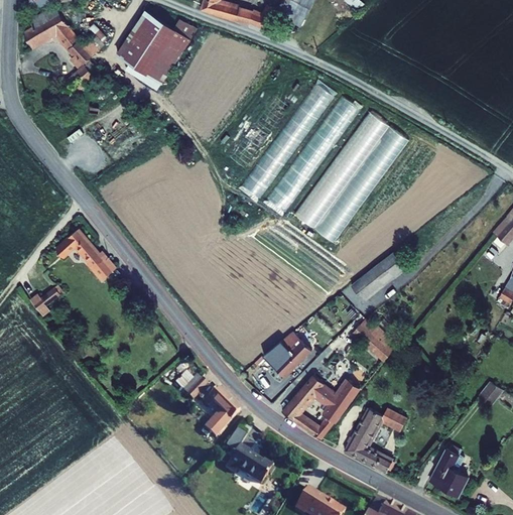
[(28,0),(28,11),(52,5),(52,0),(28,0)]
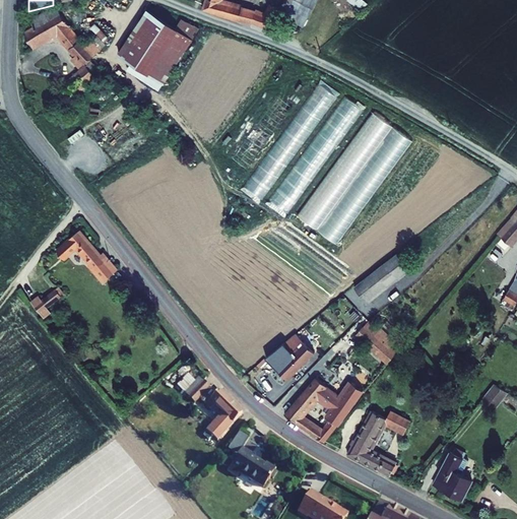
[(223,0),(206,0),(204,6),(203,9),(234,19),(239,18),(267,27),(269,22),(276,9),(280,0),(267,0),(261,14),(256,12),(256,13),(245,9),(244,8),(223,1),(223,0)]
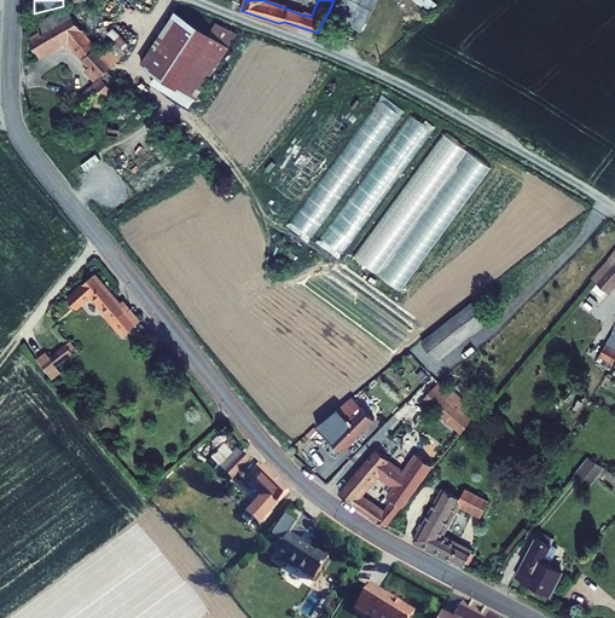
[(372,0),(334,0),(329,11),(320,27),(329,32),(337,15),(357,27),(372,0)]
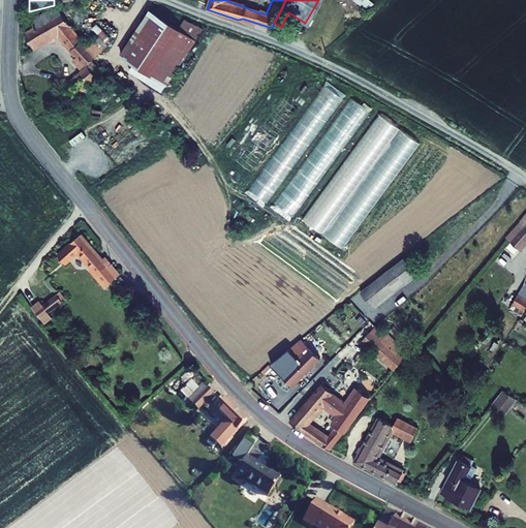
[(372,0),(352,0),(366,10),(374,1),(372,0)]
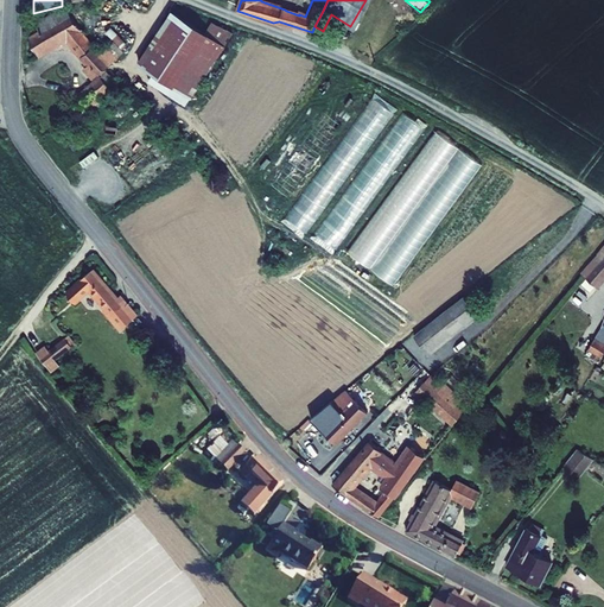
[(37,32),(26,39),(30,46),(36,56),(67,39),(87,64),(83,67),(93,77),(115,59),(106,49),(99,55),(62,10),(33,25),(37,32)]
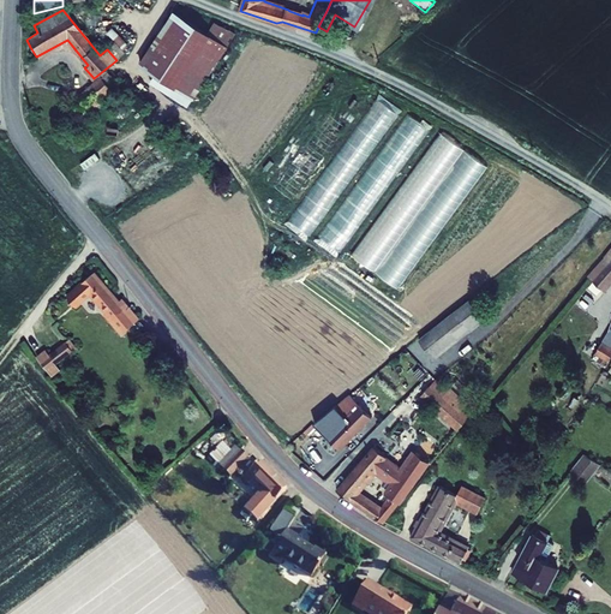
[(209,35),(173,12),(141,64),(162,78),(193,100),(223,55),(205,42),(209,35)]
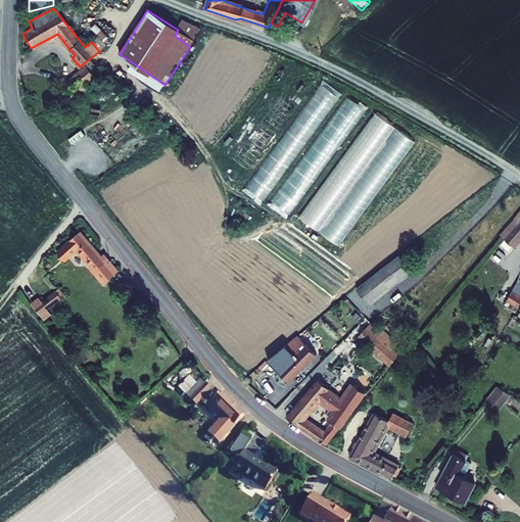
[(94,76),(87,66),(77,76),(84,85),(94,76)]
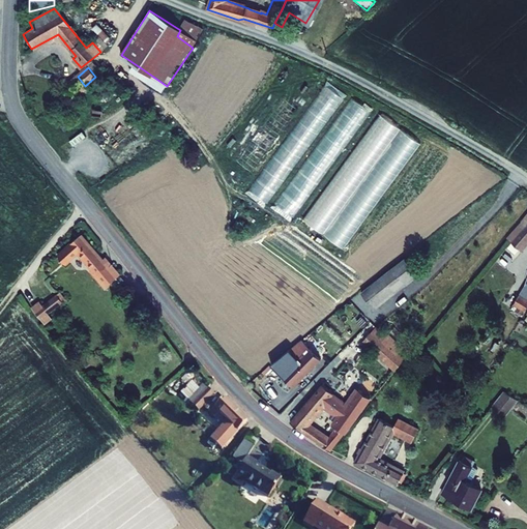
[(85,86),(78,77),(64,87),(71,96),(85,86)]
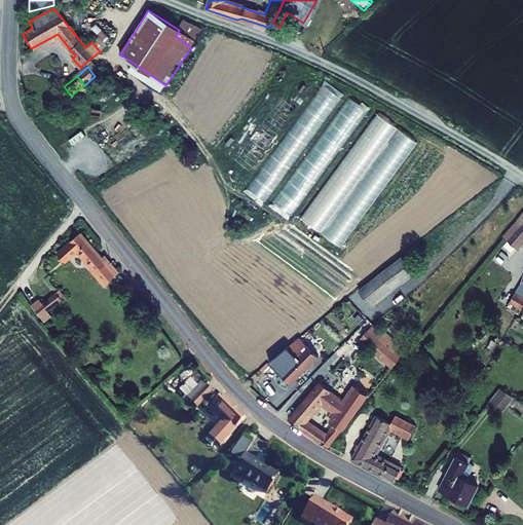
[(267,204),(340,91),(322,79),(248,192),(267,204)]
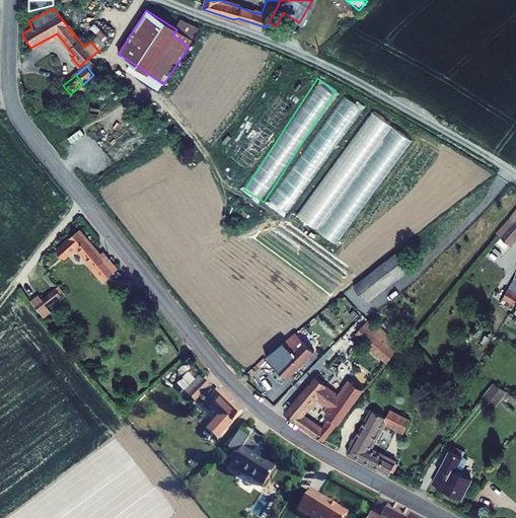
[(342,95),(290,175),(306,187),(358,106),(342,95)]
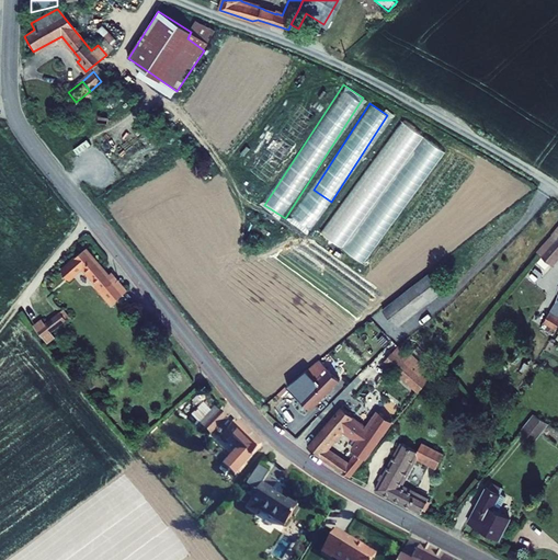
[(399,122),(353,190),(372,202),(360,219),(369,226),(364,233),(374,240),(367,249),(360,243),(354,252),(367,261),(442,150),(399,122)]
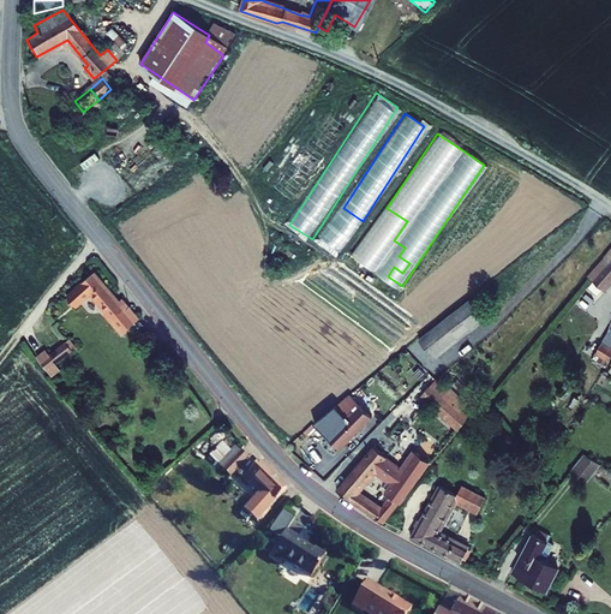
[(303,147),(282,173),(300,188),(321,161),(303,147)]
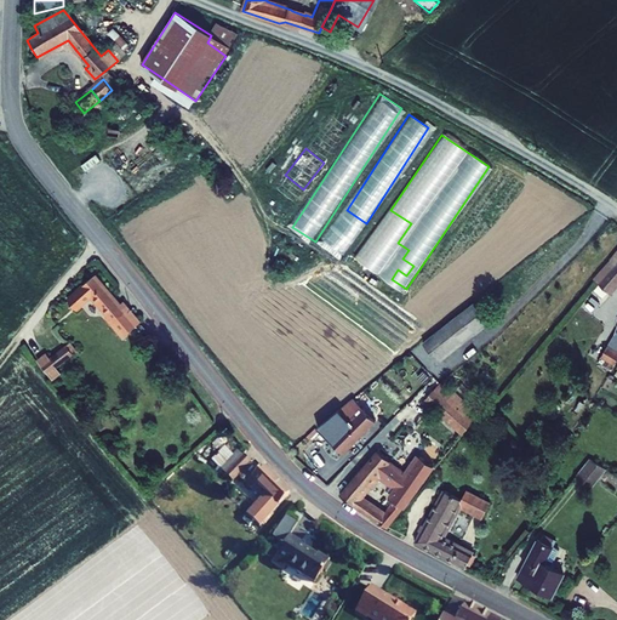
[(616,261),(616,263),(612,260),(595,280),(607,291),(616,282),(616,261)]
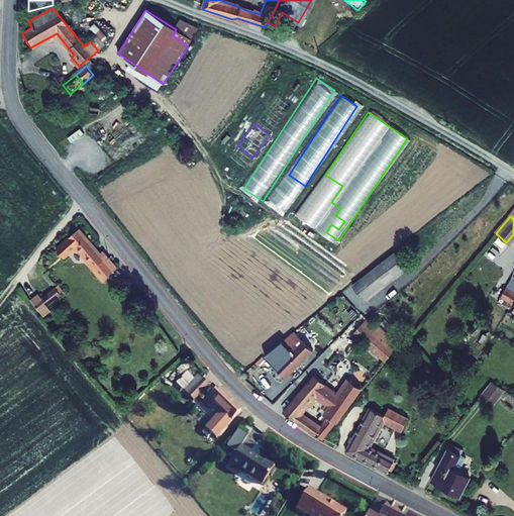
[(86,266),(99,282),(114,270),(100,252),(97,254),(77,231),(54,250),(61,259),(74,247),(87,264),(86,266)]
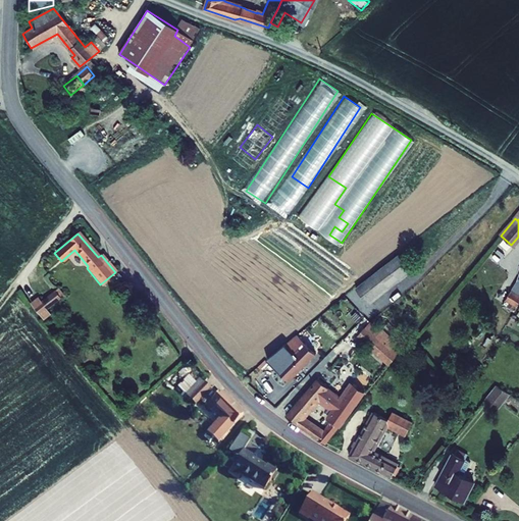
[(357,281),(351,287),(363,304),(408,272),(395,254),(357,281)]
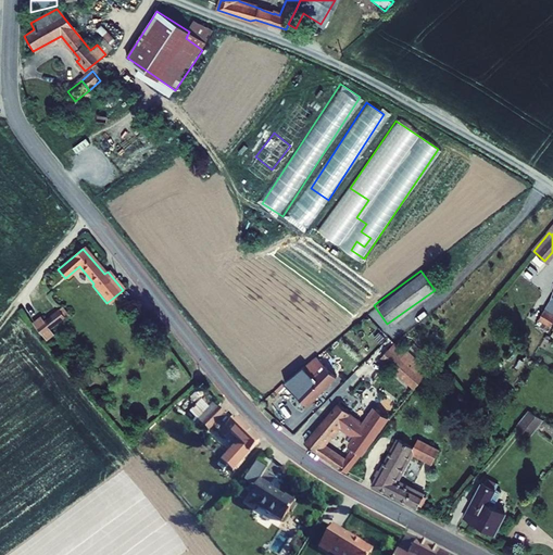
[(552,292),(542,311),(552,318),(552,317),(552,292)]
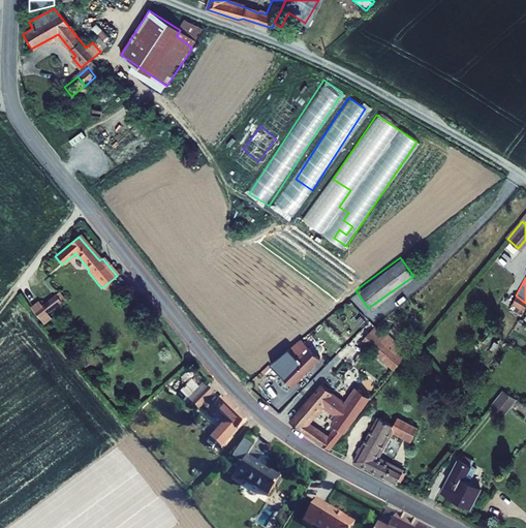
[(60,302),(63,300),(57,291),(54,294),(60,302)]
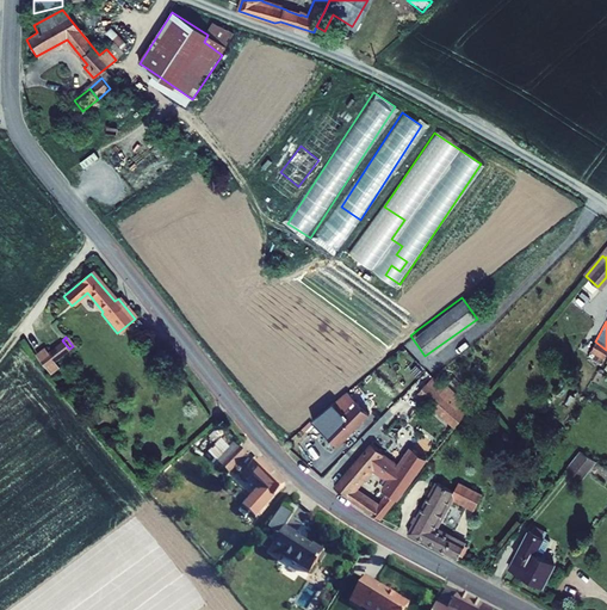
[(33,355),(49,374),(56,368),(53,363),(69,349),(62,340),(45,353),(42,349),(33,355)]
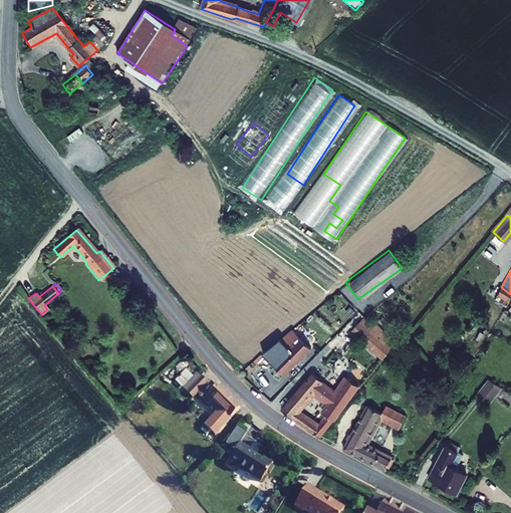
[(510,294),(501,287),(500,287),(492,300),(503,307),(510,294)]
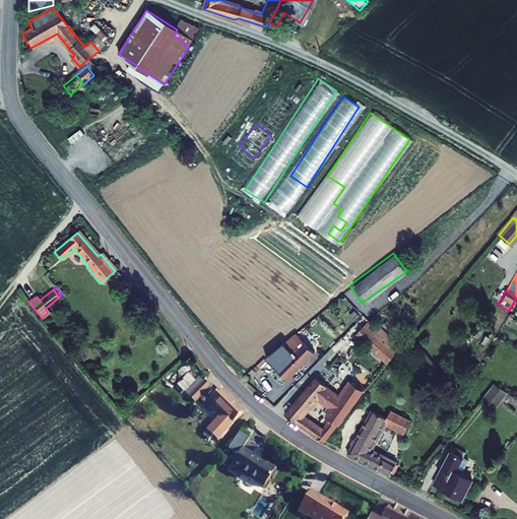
[(315,352),(331,338),(312,321),(298,333),(314,350),(315,352)]
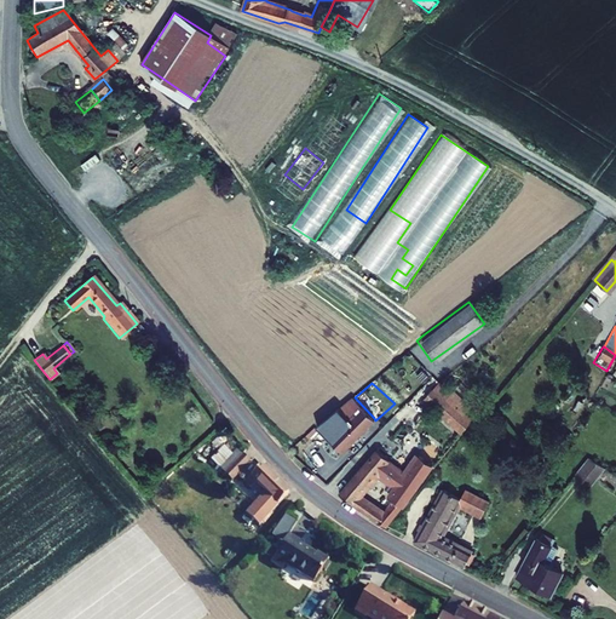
[(471,408),(441,384),(426,402),(462,434),(472,422),(465,416),(471,408)]
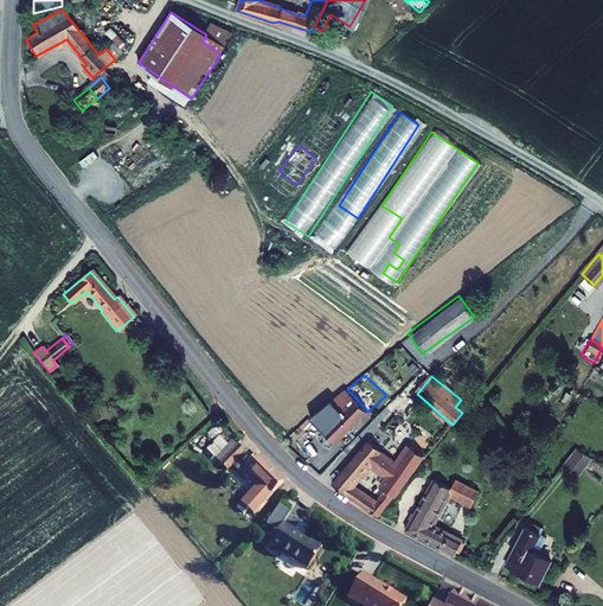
[(347,389),(346,387),(312,416),(338,446),(348,438),(342,431),(366,409),(347,389)]
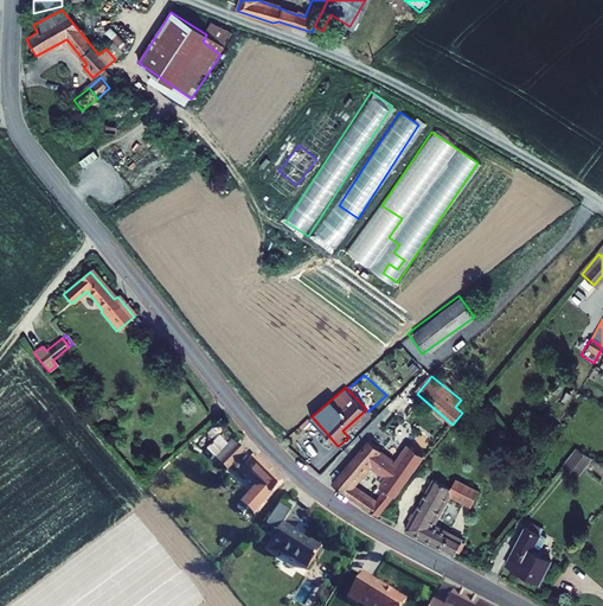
[(229,470),(248,454),(239,444),(237,445),(233,440),(216,454),(229,470)]
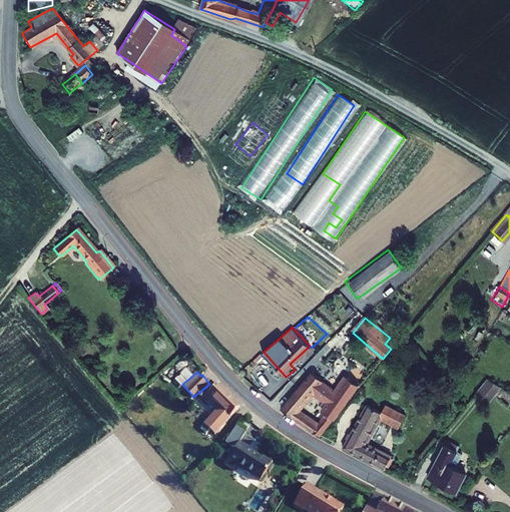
[(315,381),(318,377),(311,372),(279,409),(290,416),(310,430),(317,434),(359,386),(349,379),(335,395),(315,381)]
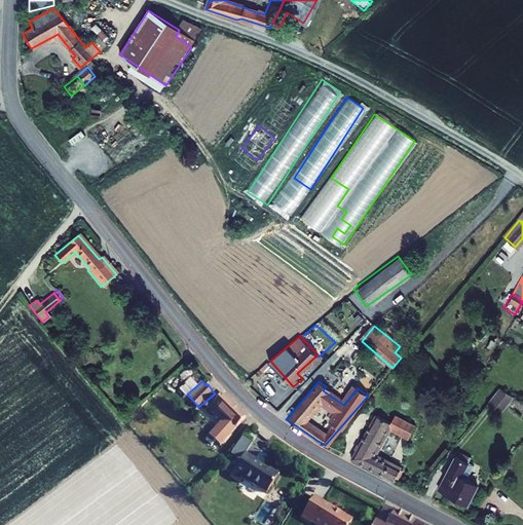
[(515,400),(500,390),(487,406),(500,416),(515,400)]
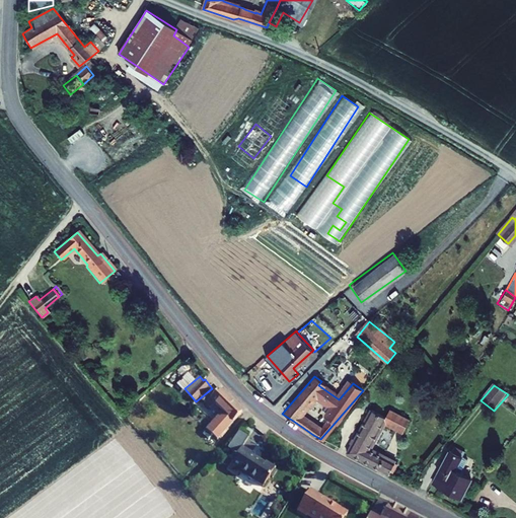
[(243,412),(219,389),(206,402),(212,409),(216,404),(228,417),(220,425),(216,422),(208,430),(217,439),(243,412)]
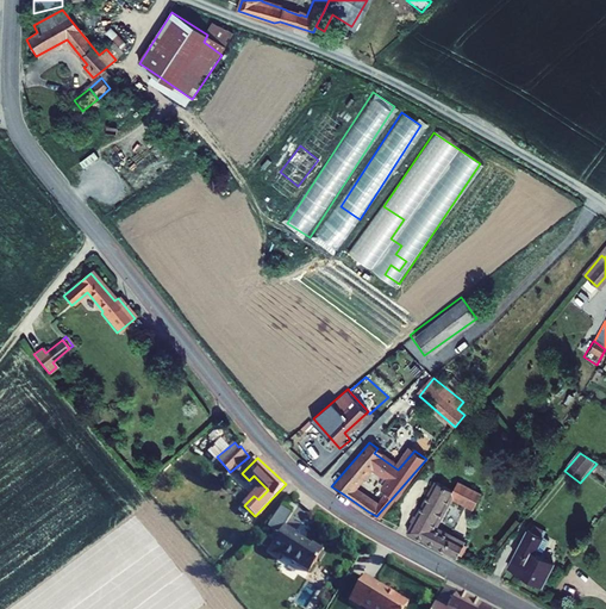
[(450,491),(435,483),(405,533),(455,558),(462,544),(432,528),(450,496),(473,508),(480,493),(456,482),(450,491)]
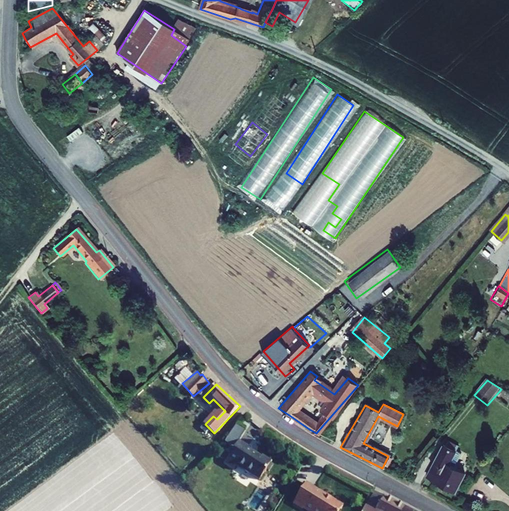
[(240,441),(226,463),(235,469),(238,464),(261,479),(272,460),(263,455),(262,456),(248,448),(249,446),(240,441)]
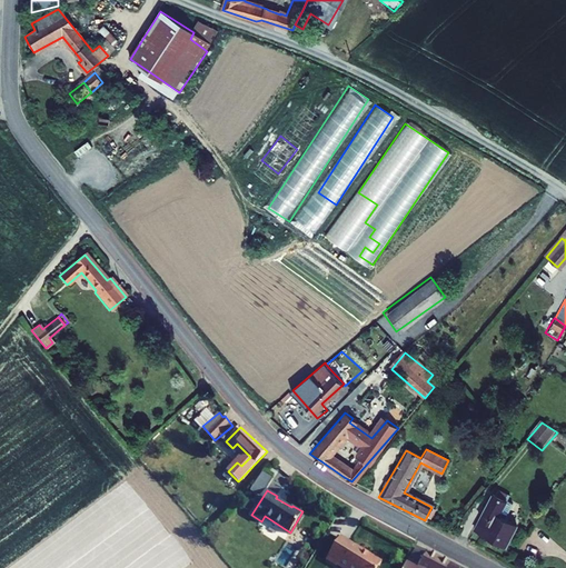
[(506,502),(489,495),(472,530),(503,545),(514,526),(497,518),(506,502)]
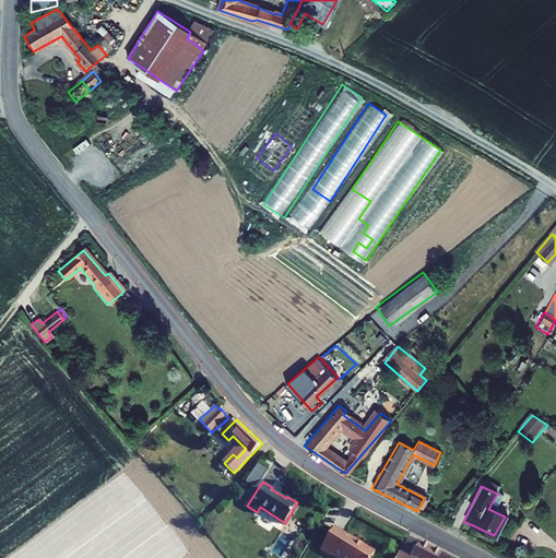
[(345,534),(334,527),(322,547),(339,557),(371,557),(377,550),(363,543),(362,545),(344,535),(345,534)]
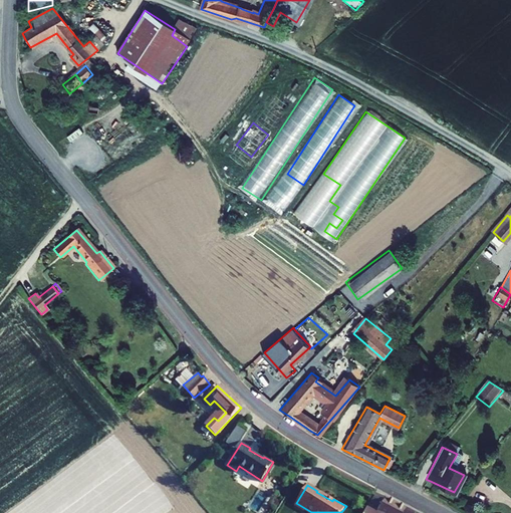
[(378,512),(386,500),(378,496),(370,507),(369,506),(364,512),(378,512)]
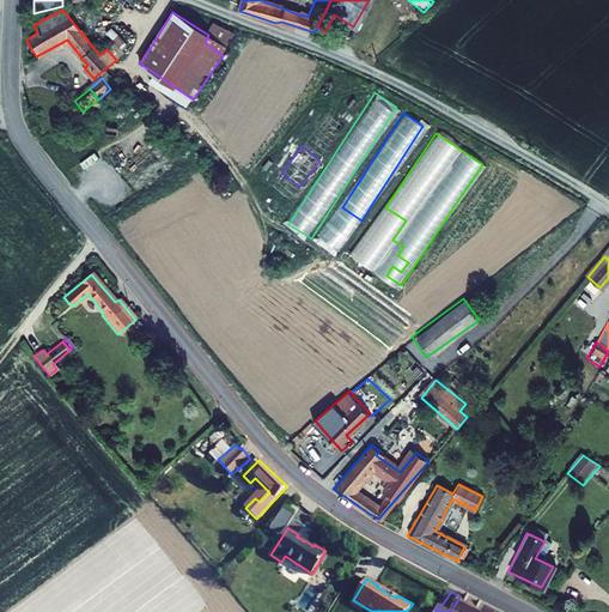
[(481,607),(460,597),(451,611),(481,611),(483,609),(481,607)]
